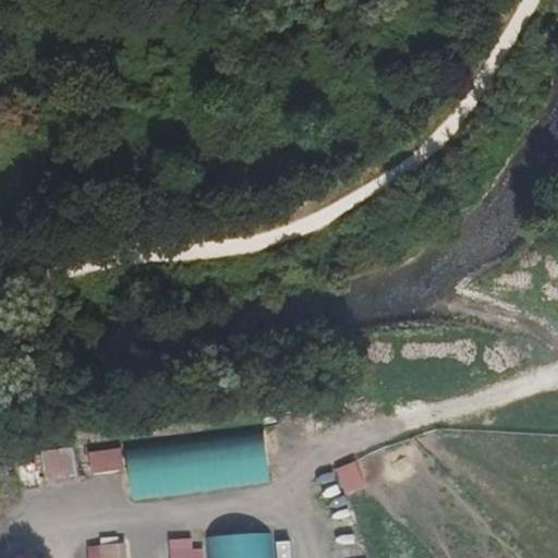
[(126,451),(134,504),(270,484),(263,432),(126,451)]
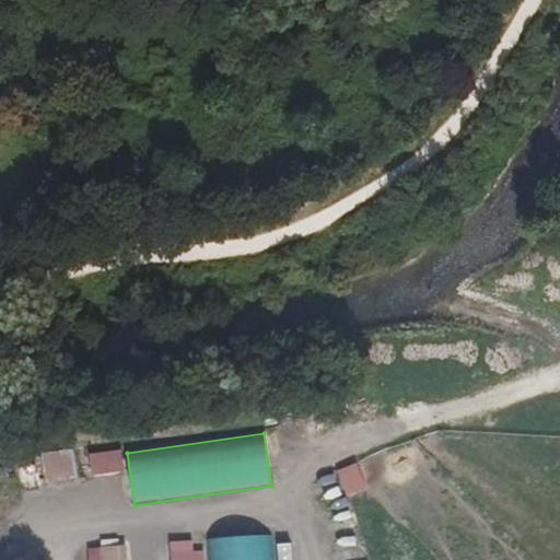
[(10,448),(8,436),(0,438),(0,450),(0,451),(10,448)]
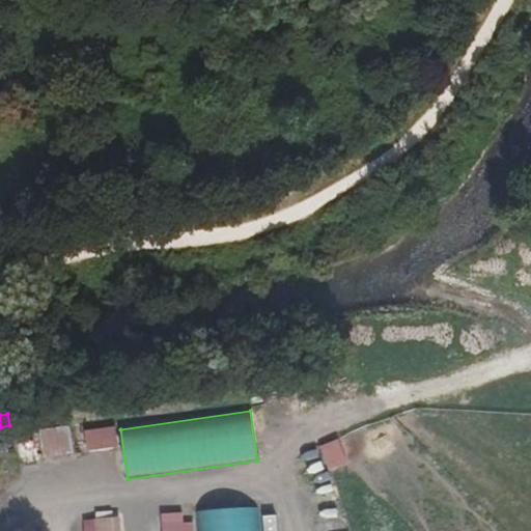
[(64,427),(34,431),(38,458),(68,453),(64,427)]
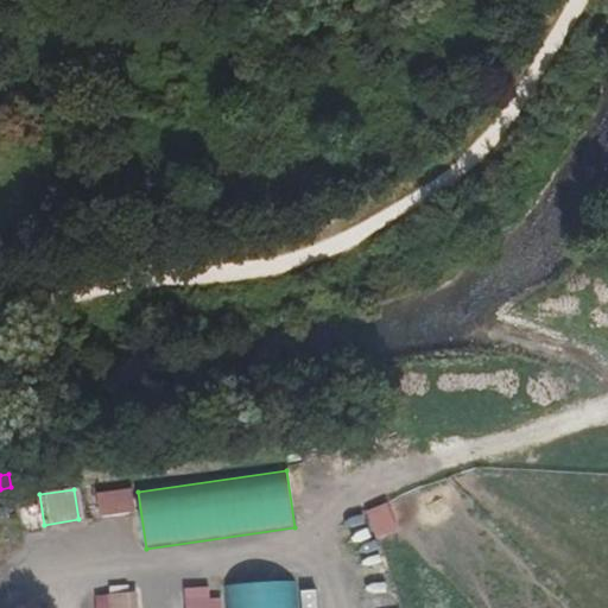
[(127,491),(93,495),(96,515),(130,512),(127,491)]
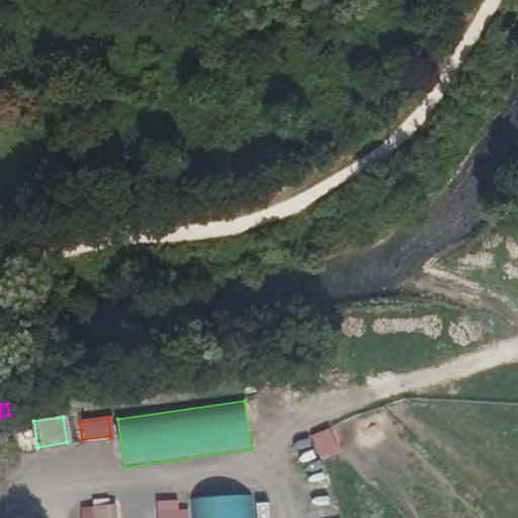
[(319,456),(339,453),(336,430),(315,433),(319,456)]
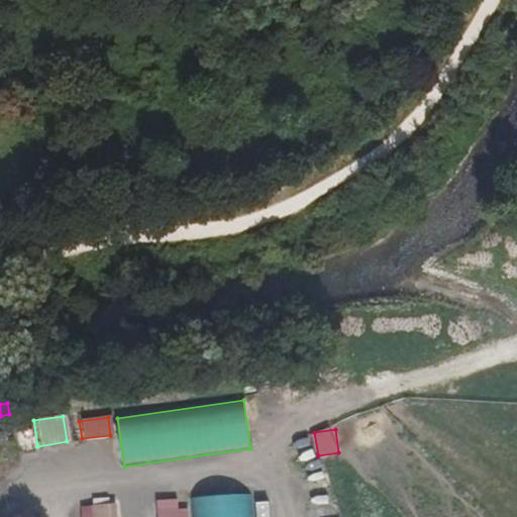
[(192,498),(193,516),(253,516),(252,494),(192,498)]
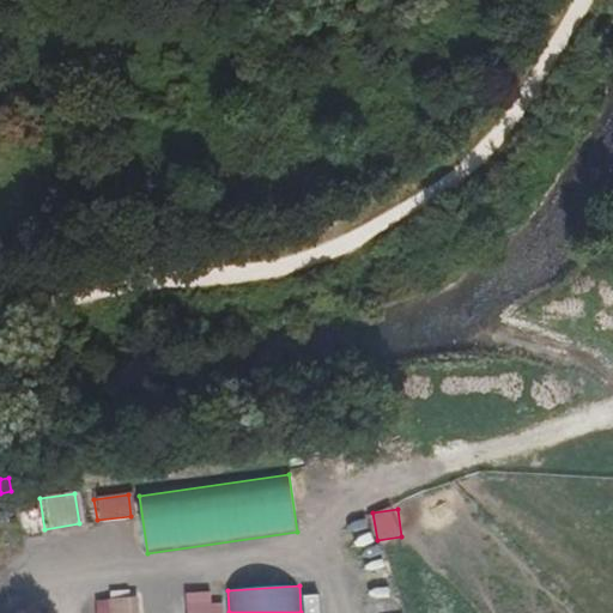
[(226,612),(226,593),(190,594),(190,612),(226,612)]
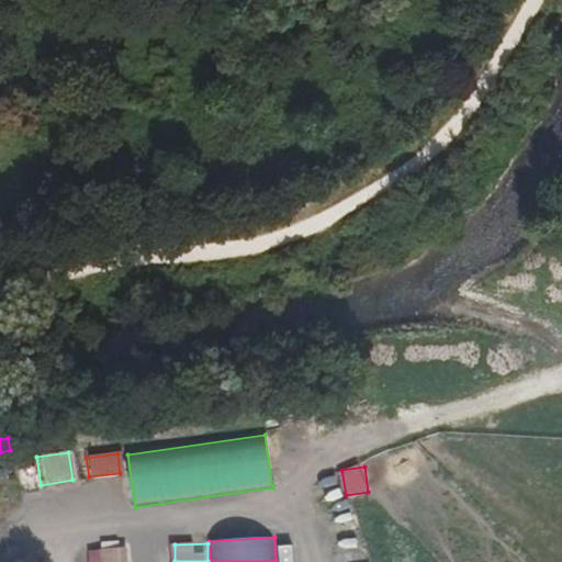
[(114,561),(114,550),(94,551),(96,561),(94,561),(114,561)]
